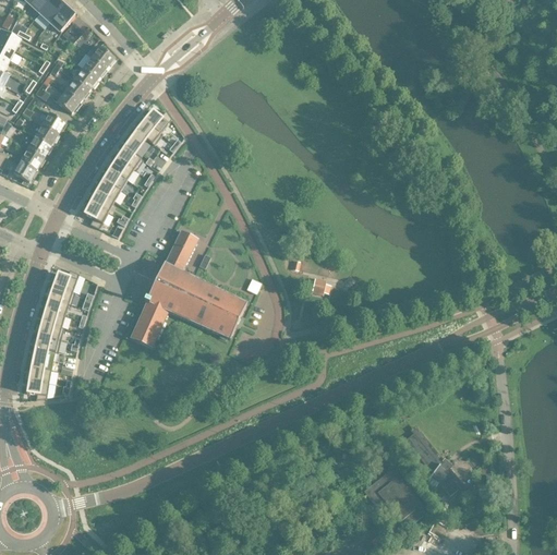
[(31,0),(28,2),(38,12),(48,0),(31,0)]
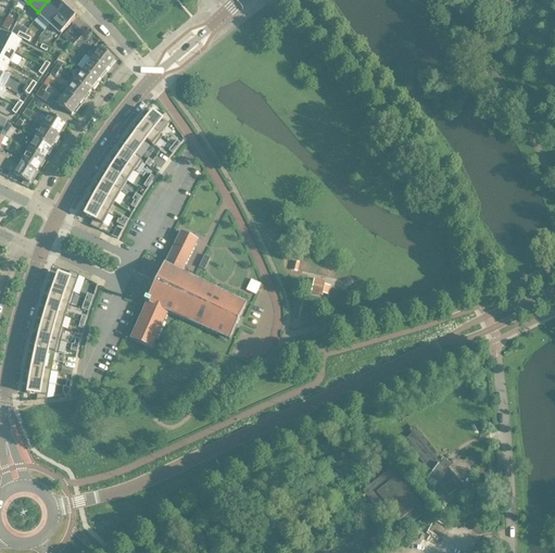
[(59,1),(58,0),(48,0),(38,12),(49,21),(63,5),(62,5),(58,2),(59,1)]
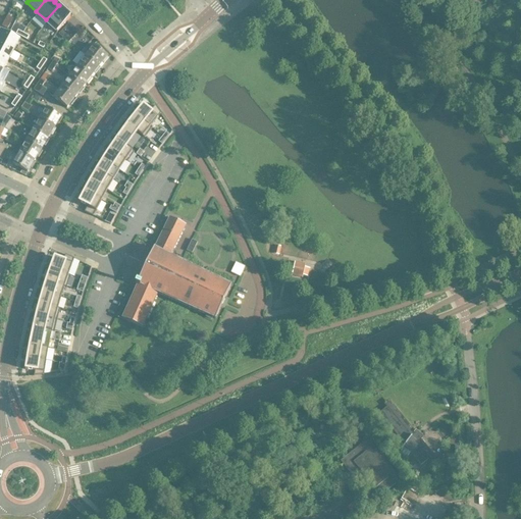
[(64,10),(59,5),(46,19),(56,29),(69,14),(68,13),(68,14),(63,10),(64,10)]
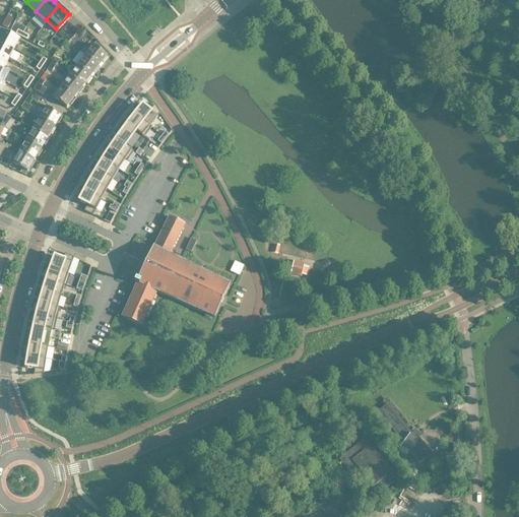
[(62,36),(73,23),(68,19),(57,30),(62,36)]
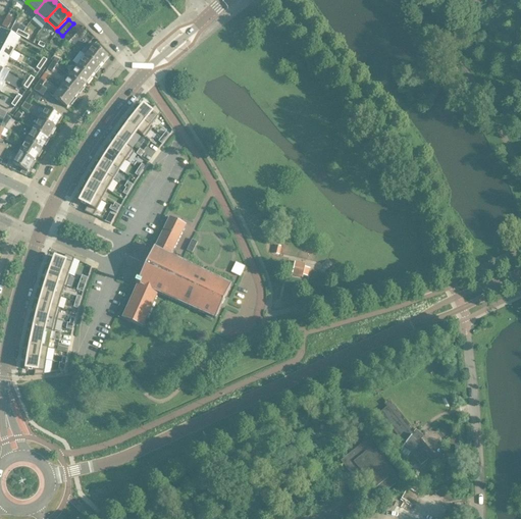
[(73,23),(62,36),(67,40),(79,29),(73,23)]
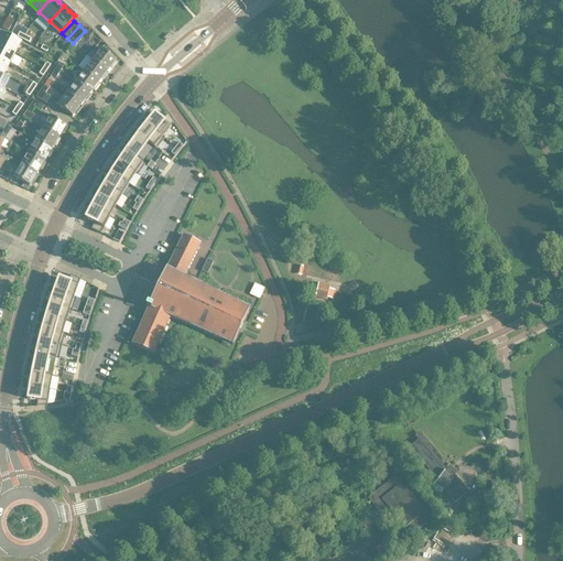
[(0,42),(14,50),(20,39),(1,29),(0,31),(0,42)]
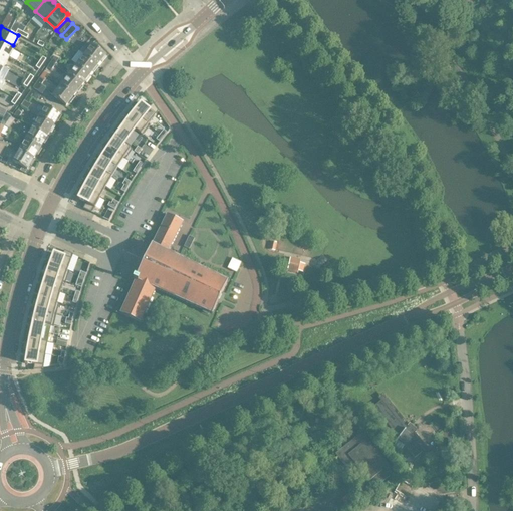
[(0,51),(7,55),(13,45),(0,38),(0,51)]
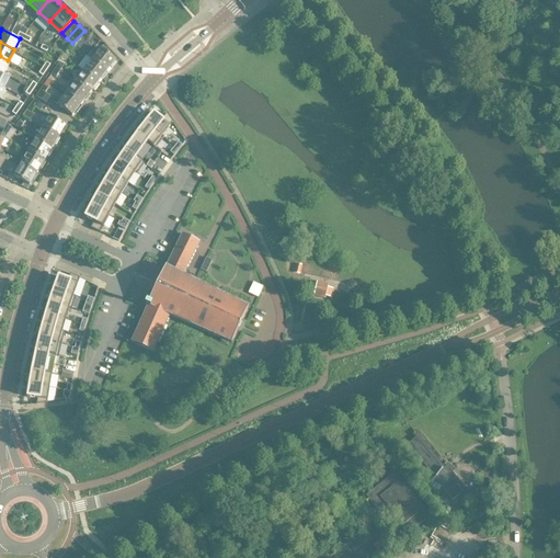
[(89,48),(86,53),(105,68),(114,57),(100,45),(94,53),(89,48)]
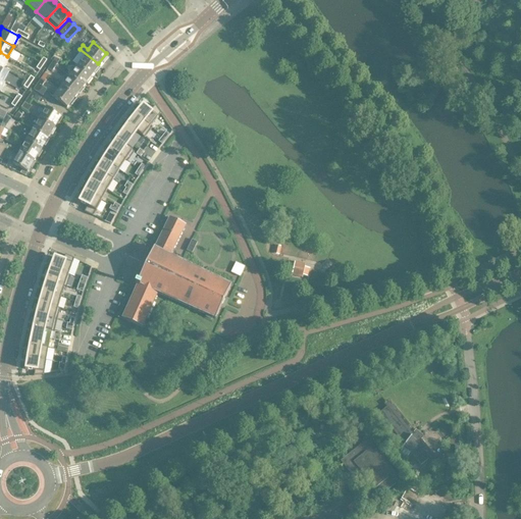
[(98,63),(80,49),(79,48),(71,58),(76,62),(90,73),(98,63)]
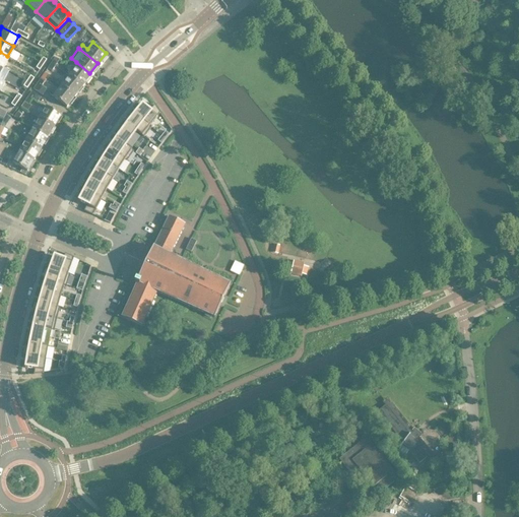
[(55,62),(51,59),(47,65),(51,68),(55,62)]
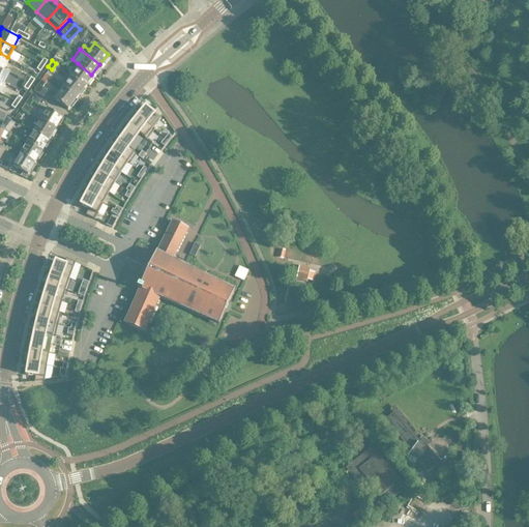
[(78,63),(69,75),(83,85),(91,75),(78,63)]
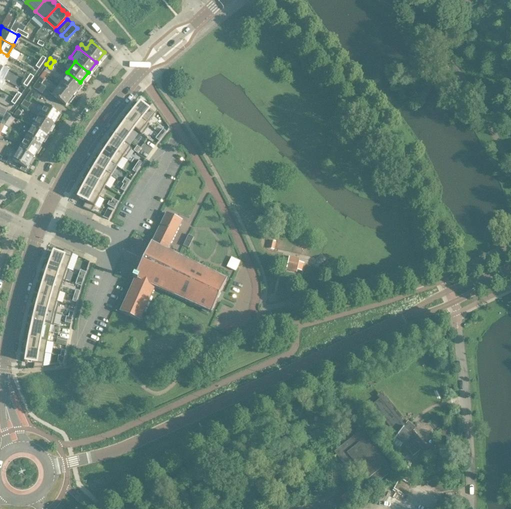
[(42,76),(46,70),(43,68),(32,84),(41,91),(44,86),(39,82),(43,77),(42,76)]
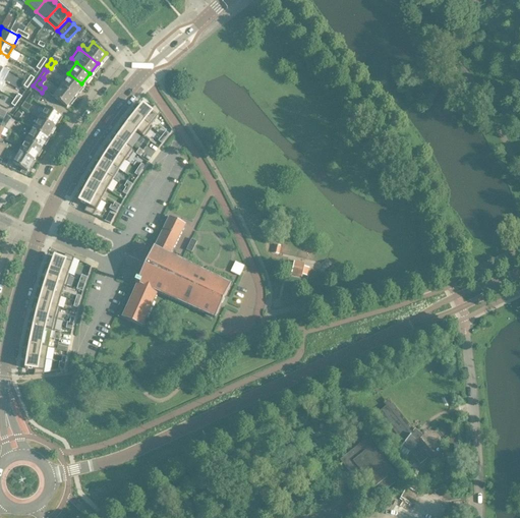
[(68,73),(60,83),(73,94),(81,83),(68,73)]
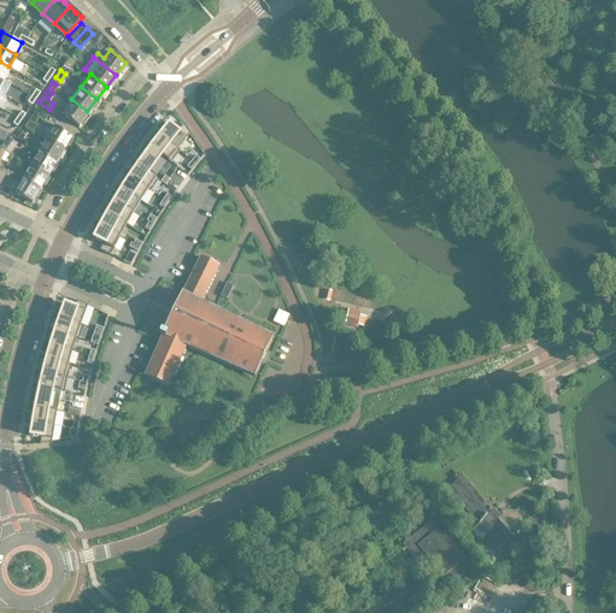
[(87,111),(71,99),(62,111),(77,124),(87,111)]
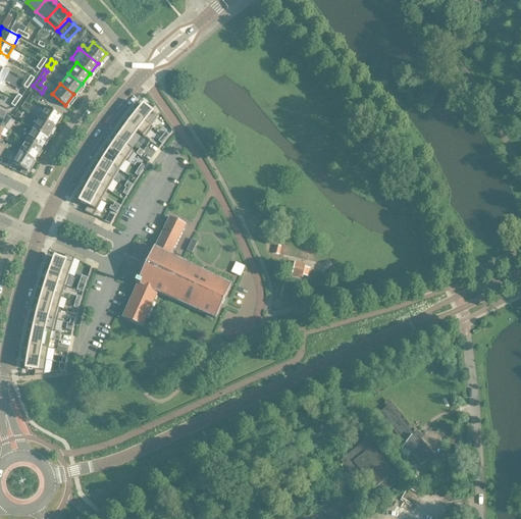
[(32,97),(36,100),(40,95),(31,89),(23,99),(28,102),(31,98),(32,99),(32,97)]
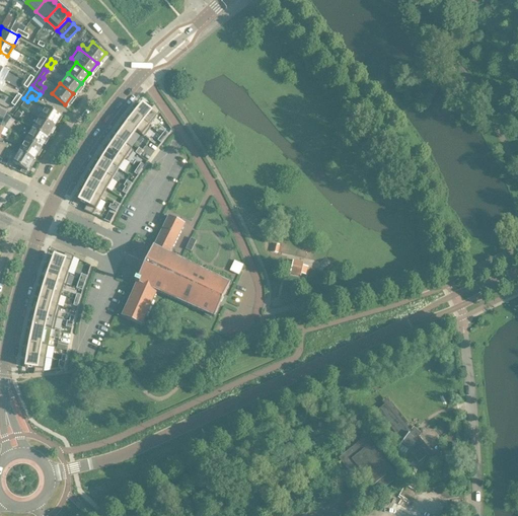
[(133,111),(150,125),(150,124),(148,122),(159,109),(153,101),(148,107),(141,101),(133,111)]
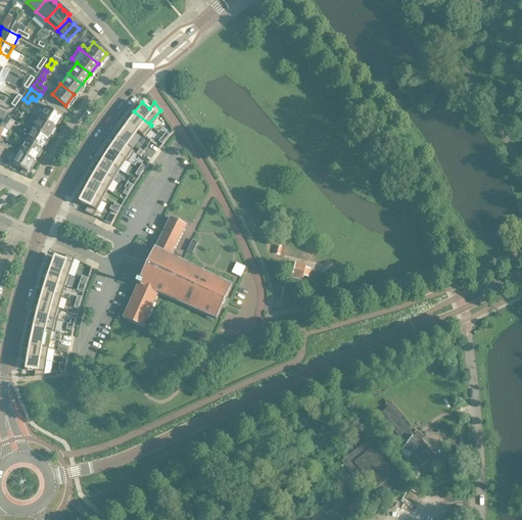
[(53,125),(60,113),(45,104),(39,115),(53,125)]
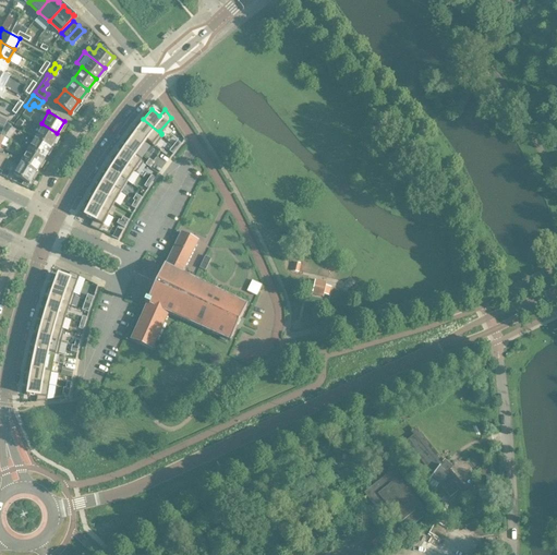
[(14,122),(12,121),(7,118),(0,131),(3,133),(11,123),(12,124),(14,122)]
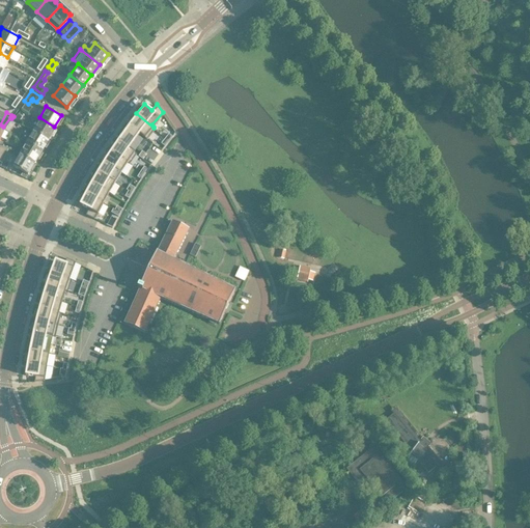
[(146,137),(154,128),(136,113),(128,122),(138,131),(146,137)]
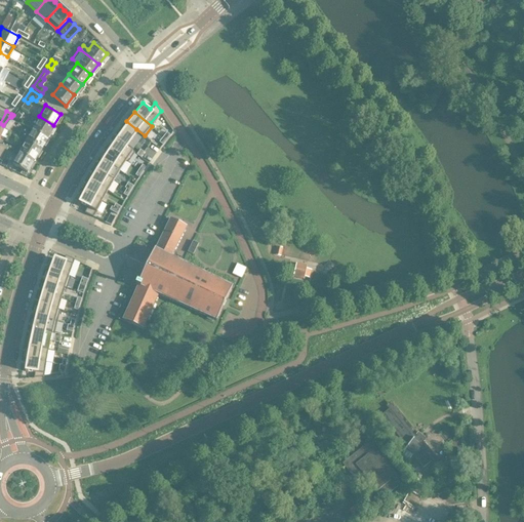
[(39,116),(32,127),(47,136),(53,125),(39,116)]
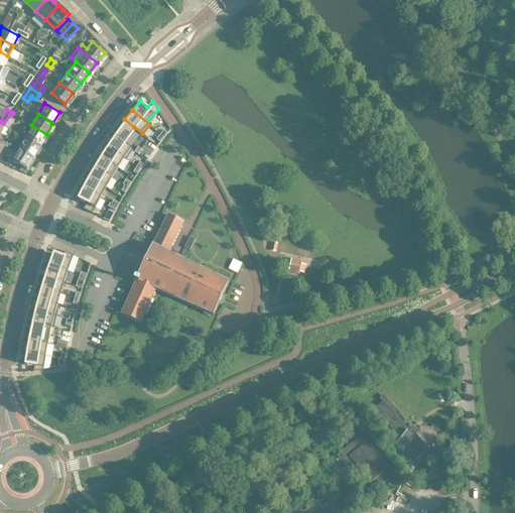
[(114,134),(113,135),(124,142),(134,127),(124,119),(124,120),(125,120),(114,134)]
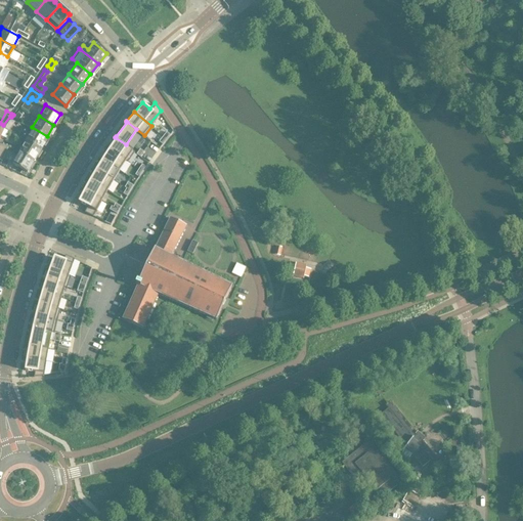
[(32,127),(25,138),(40,147),(47,136),(32,127)]
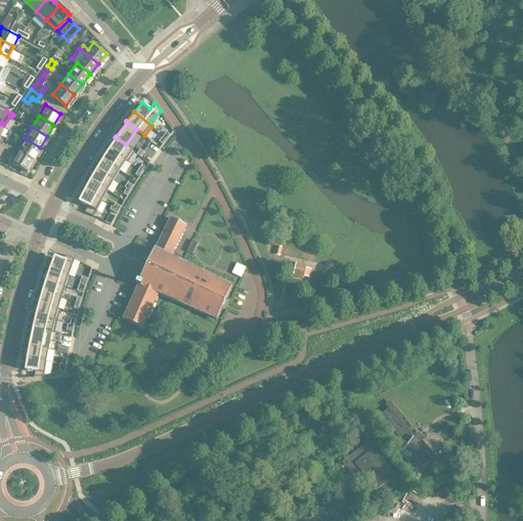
[(115,137),(109,146),(125,158),(127,159),(133,149),(126,144),(115,137)]
